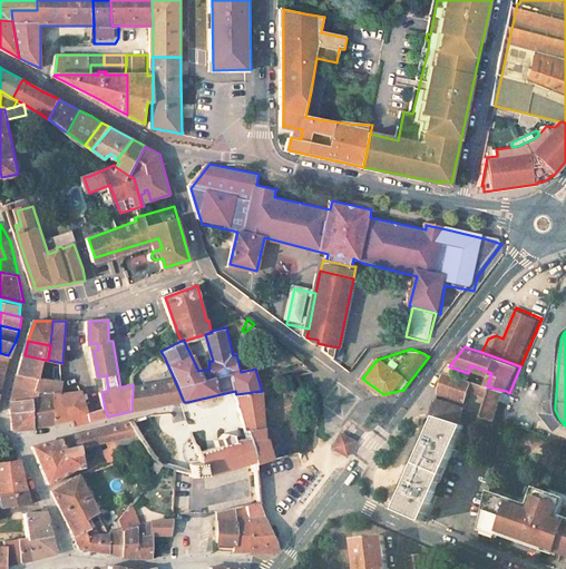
[(45,360),(25,355),(19,374),(42,379),(42,372),(45,365),(45,360)]
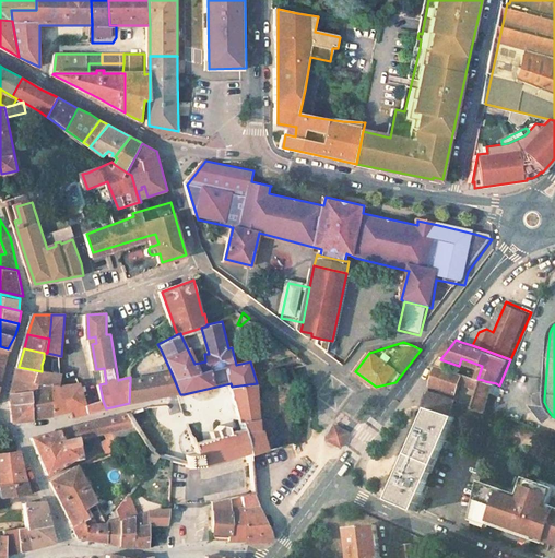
[(307,363),(292,368),(294,376),(316,370),(307,363)]
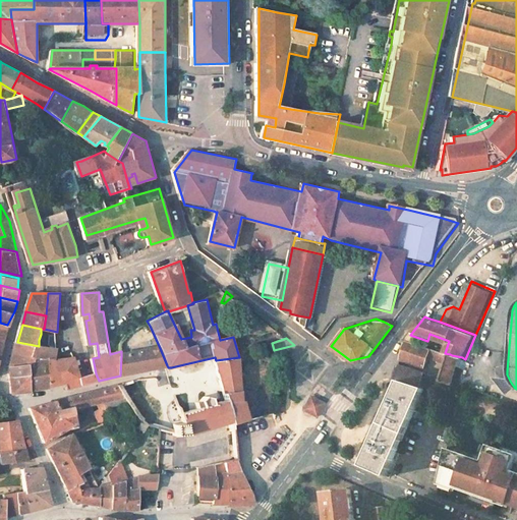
[(433,349),(408,341),(404,359),(427,367),(433,349)]
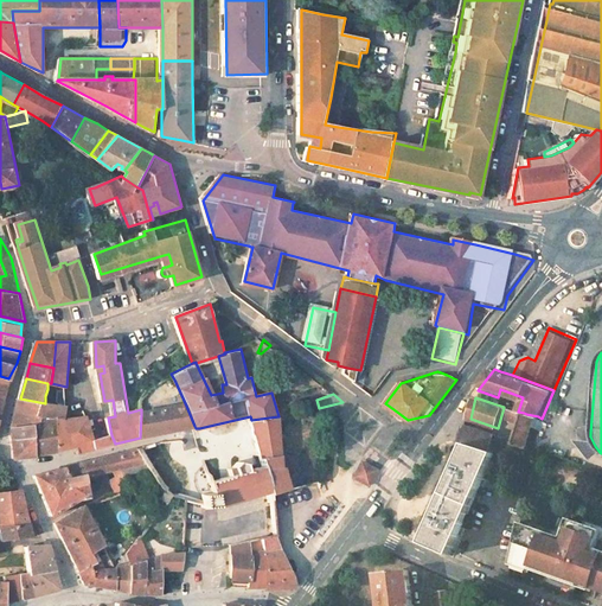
[(45,403),(20,399),(12,428),(33,425),(57,420),(65,419),(68,407),(45,403)]
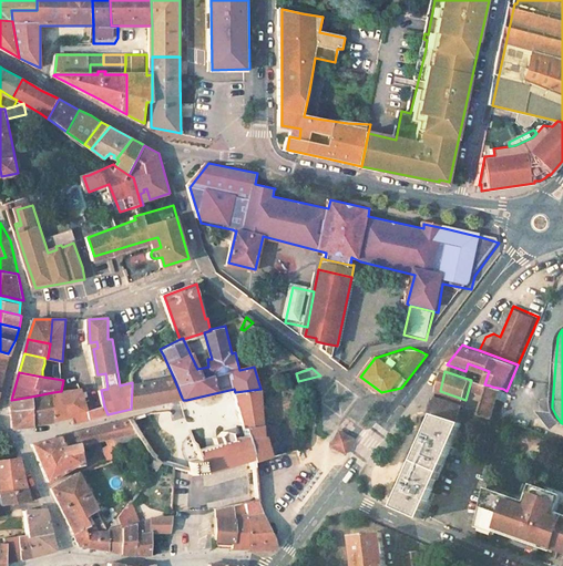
[(174,379),(132,387),(131,409),(182,398),(174,379)]
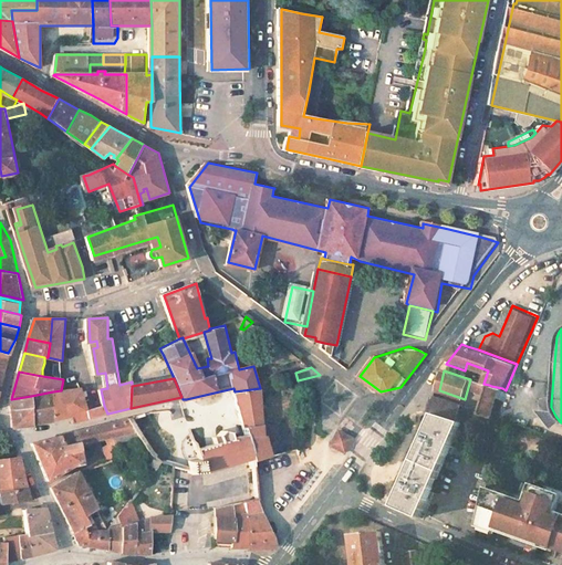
[(491,386),(489,385),(479,426),(491,429),(492,426),(502,388),(491,386)]
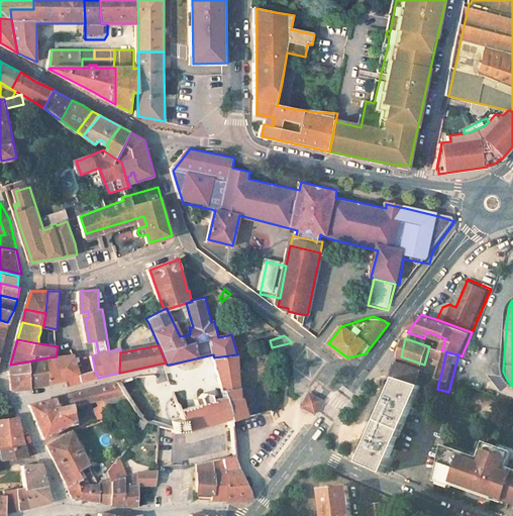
[(237,354),(214,357),(223,391),(239,388),(238,368),(237,354)]
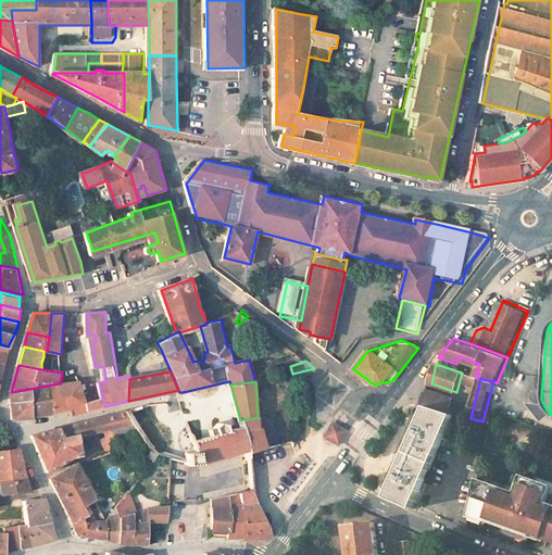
[(60,383),(52,385),(54,412),(73,408),(74,414),(88,411),(86,403),(82,382),(60,383)]
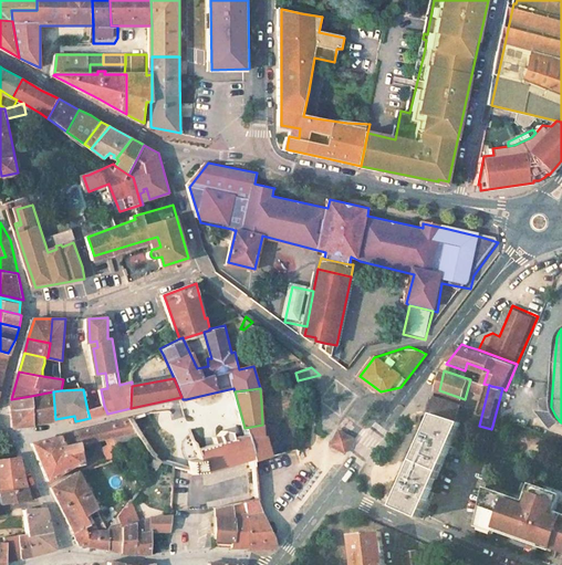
[(53,391),(31,396),(32,408),(35,424),(42,422),(55,419),(53,391)]
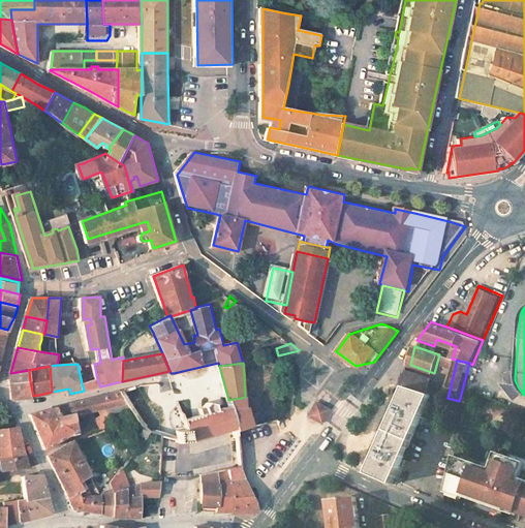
[(29,370),(10,373),(12,384),(30,381),(29,370)]
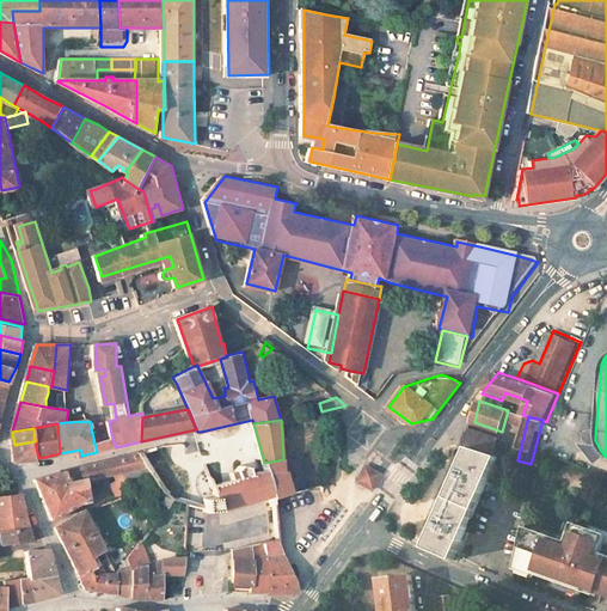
[(496,437),(472,429),(468,447),(474,448),(492,453),(496,437)]
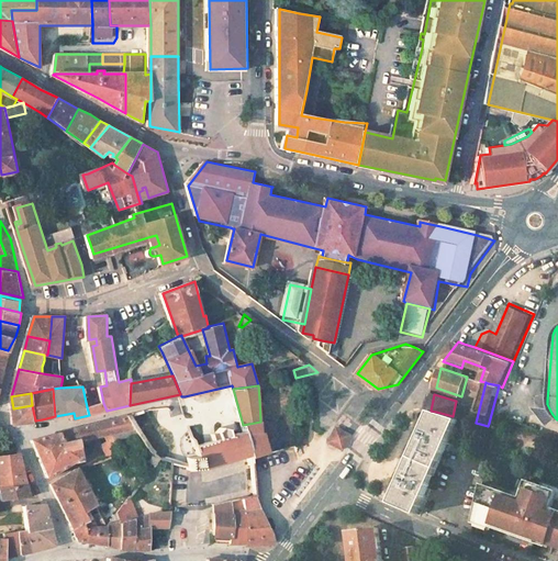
[(103,403),(87,407),(89,415),(107,411),(103,403)]
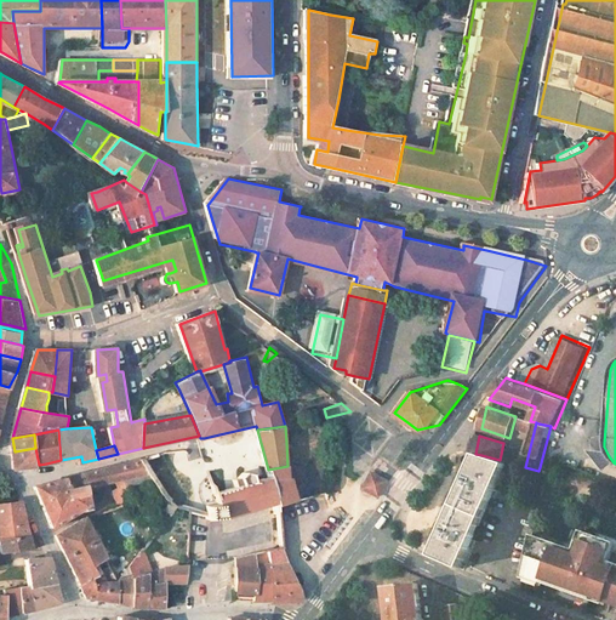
[(35,448),(15,451),(17,468),(39,465),(35,448)]
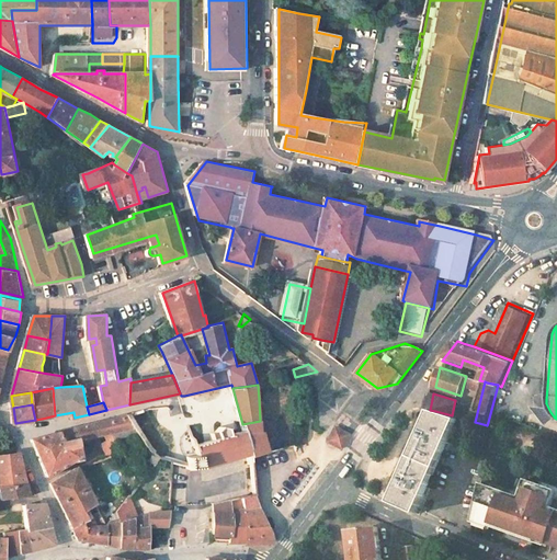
[(452,415),(435,411),(424,436),(423,441),(432,444),(431,445),(448,450),(463,419),(452,415)]
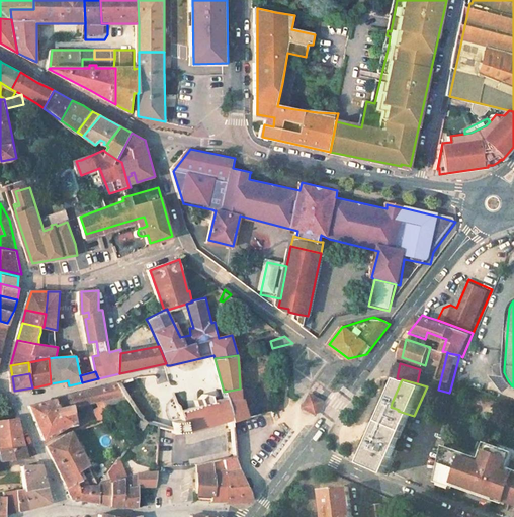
[(112,383),(100,390),(104,398),(127,393),(120,380),(112,383)]
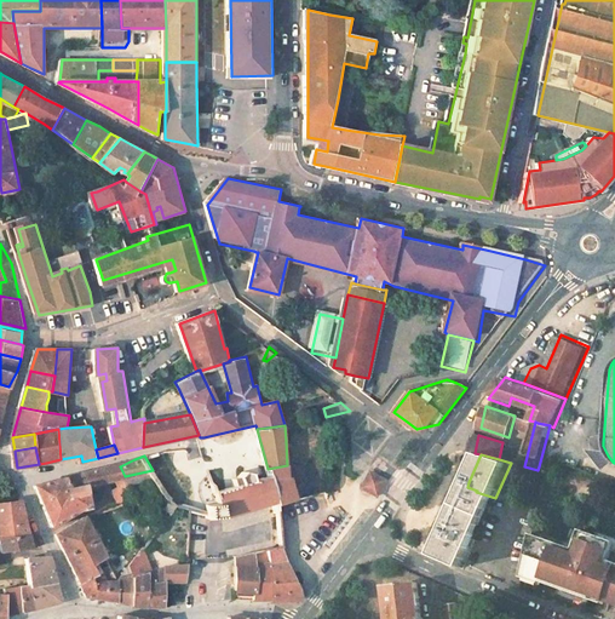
[(107,466),(38,485),(55,525),(82,509),(93,505),(91,494),(93,494),(92,491),(90,491),(87,485),(118,477),(125,476),(120,466),(118,463),(107,466)]
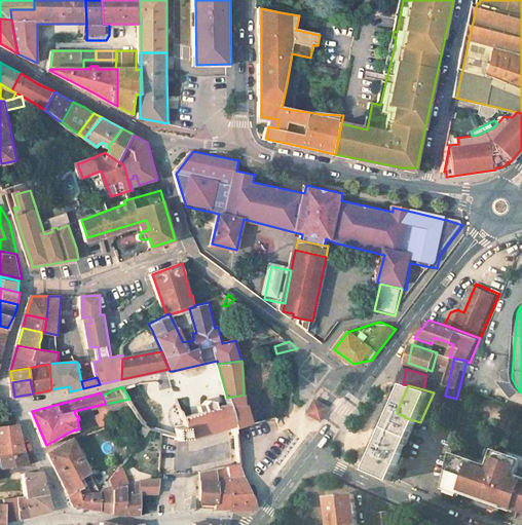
[(318,403),(311,414),(325,421),(331,410),(324,406),(318,403)]
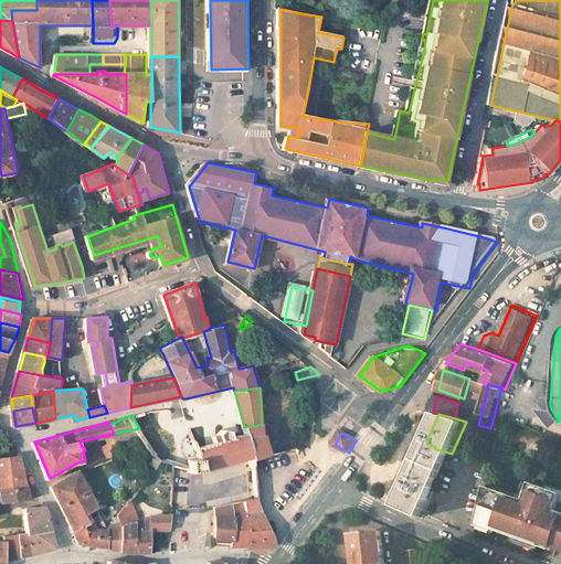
[(112,442),(106,445),(112,454),(114,457),(126,454),(117,439),(112,442)]
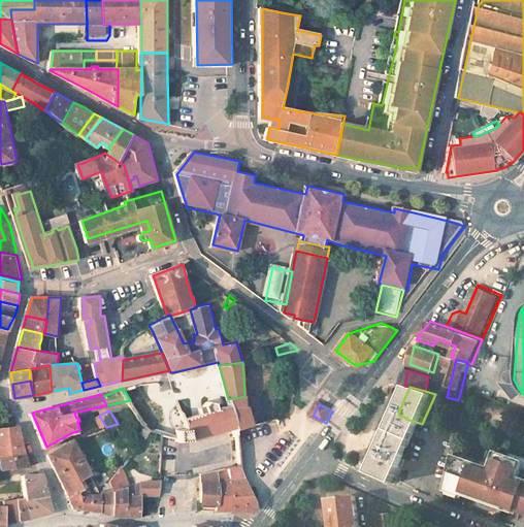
[(406,418),(398,415),(391,428),(400,431),(405,419),(406,418)]
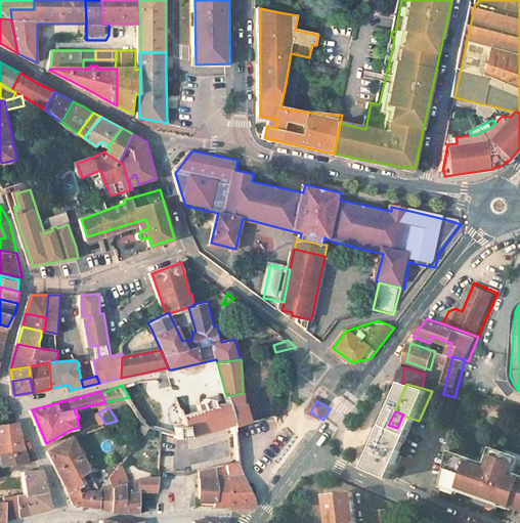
[(419,421),(402,416),(397,428),(388,425),(371,469),(384,475),(394,479),(419,421)]
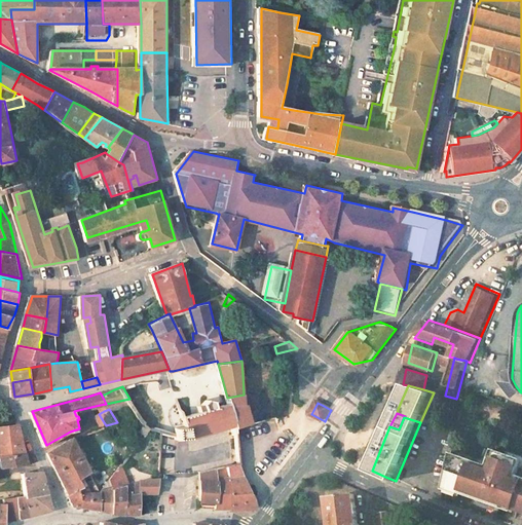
[(145,423),(142,429),(147,435),(151,427),(145,423)]
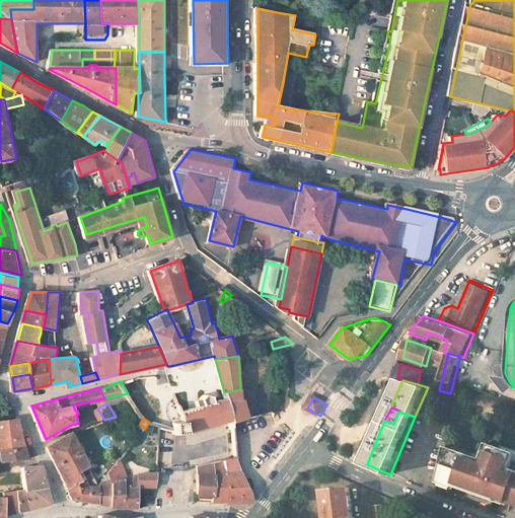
[(19,419),(0,422),(0,429),(0,439),(24,436),(19,419)]
